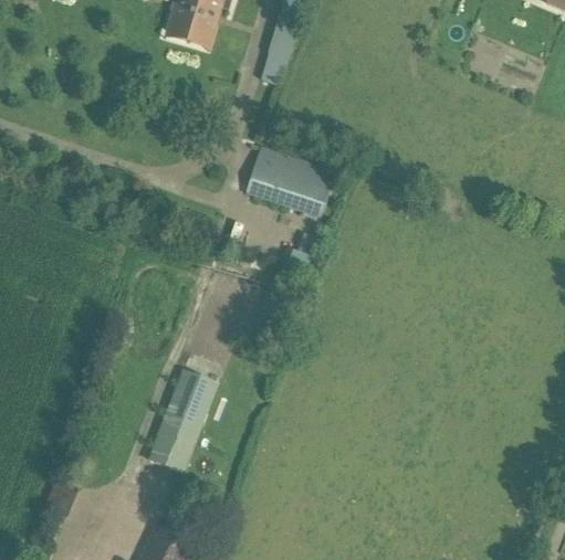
[(173,34),(205,43),(217,6),(227,9),(229,0),(178,0),(175,10),(171,9),(166,28),(174,30),(173,34)]
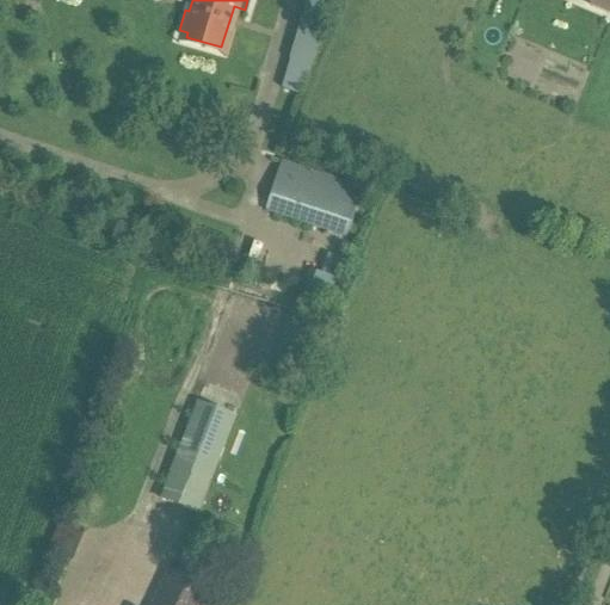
[(308,62),(330,5),(316,0),(305,0),(288,55),(308,62)]
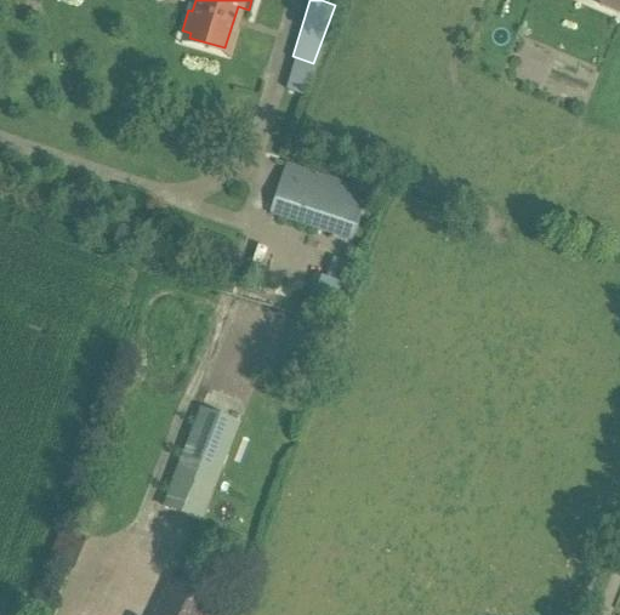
[(286,160),(269,211),(350,239),(368,187),(286,160)]
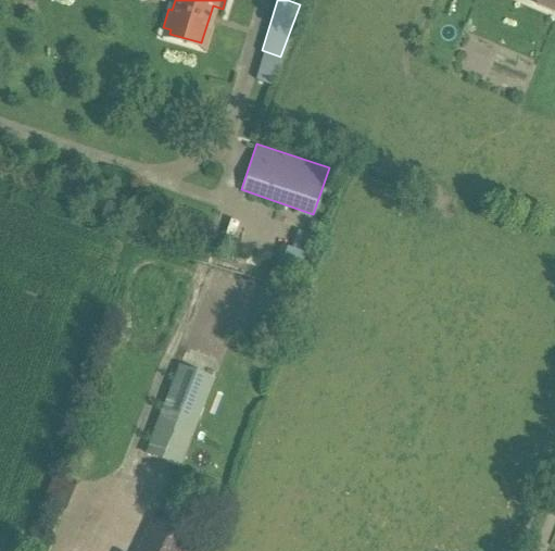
[(298,229),(292,247),(305,250),(311,234),(298,229)]
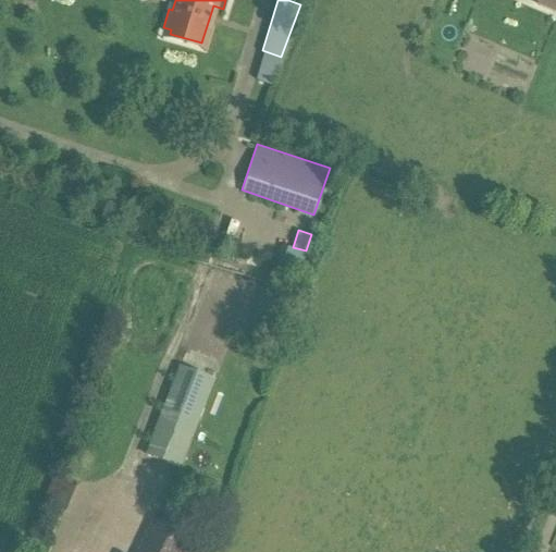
[(306,250),(293,247),(284,244),(275,271),(297,279),(306,250)]
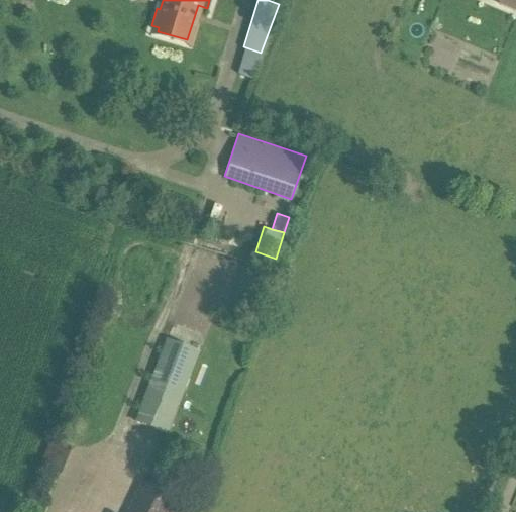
[(166,336),(134,419),(169,432),(200,349),(166,336)]
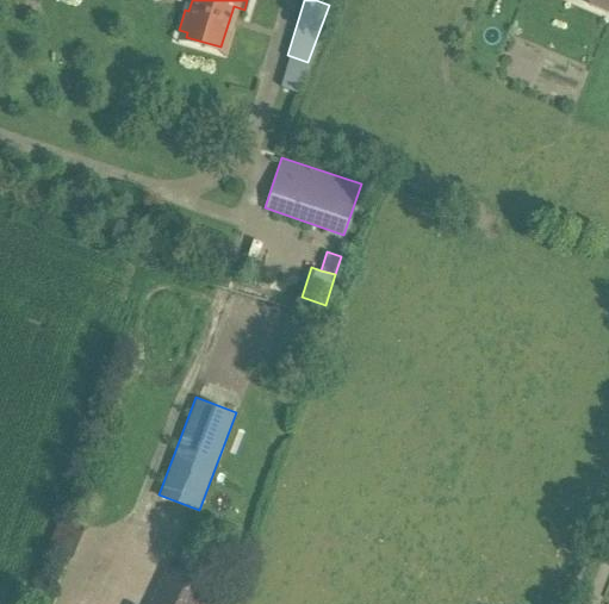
[(167,565),(147,603),(202,603),(211,586),(167,565)]
